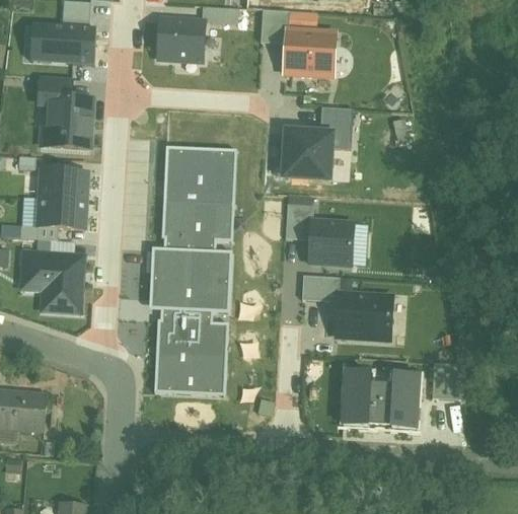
[(261,42),(284,44),(285,26),(288,26),(289,11),(263,9),(261,42)]
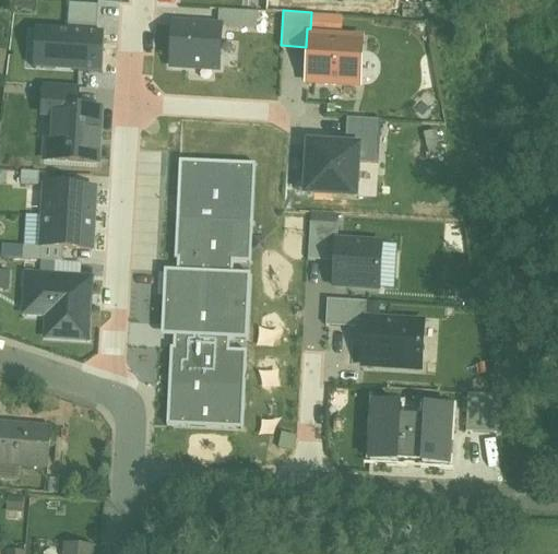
[(170,21),(168,66),(216,69),(220,24),(170,21)]
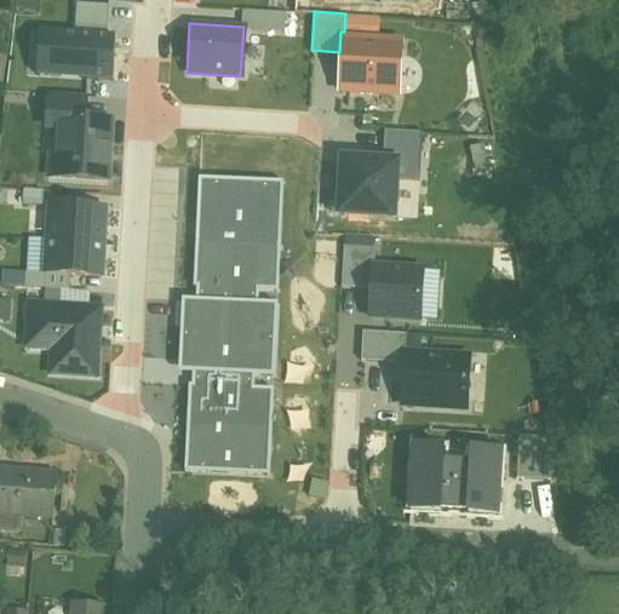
[(36,72),(110,76),(114,34),(39,28),(36,72)]
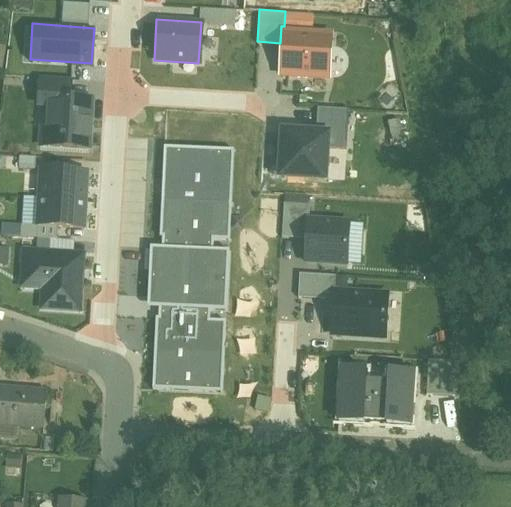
[(278,76),(329,79),(332,30),(284,26),(281,26),(280,43),(278,76)]
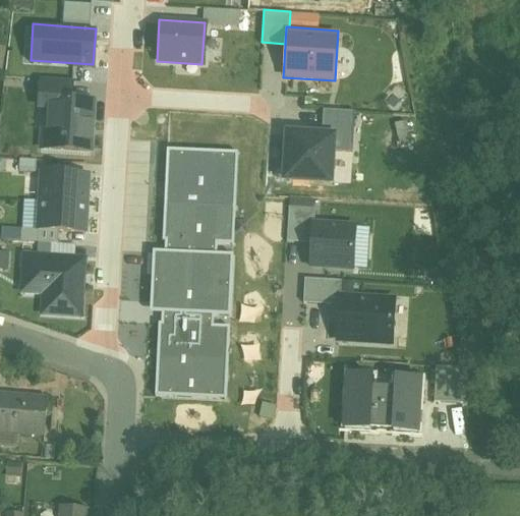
[(37,145),(91,151),(97,99),(43,93),(37,145)]
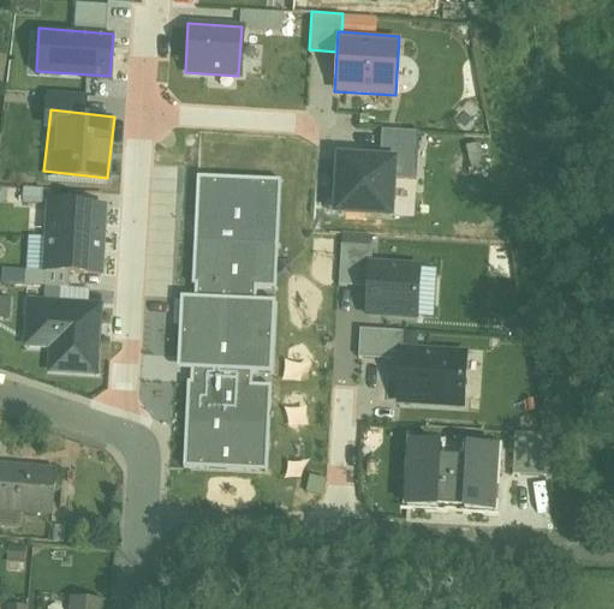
[(488,139),(462,143),(465,172),(492,168),(488,139)]
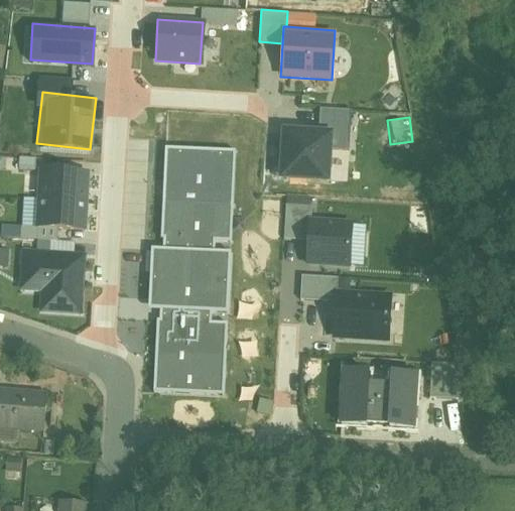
[(278,180),(330,183),(333,129),(281,127),(278,180)]
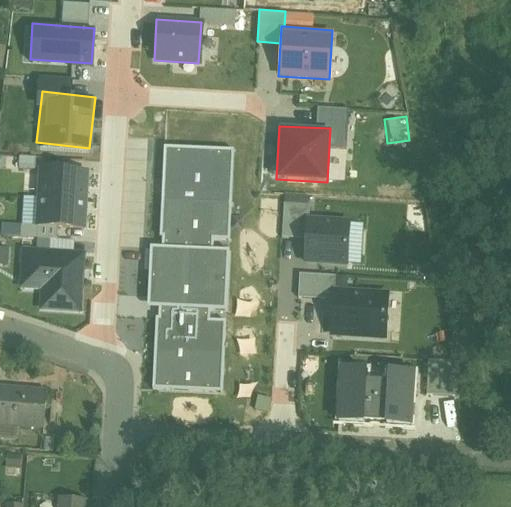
[(152,386),(221,390),(225,317),(208,316),(209,305),(224,306),(227,246),(212,245),(213,235),(227,236),(232,149),(163,146),(159,234),(162,234),(162,245),(150,244),(147,304),(159,305),(158,316),(156,316),(152,386)]
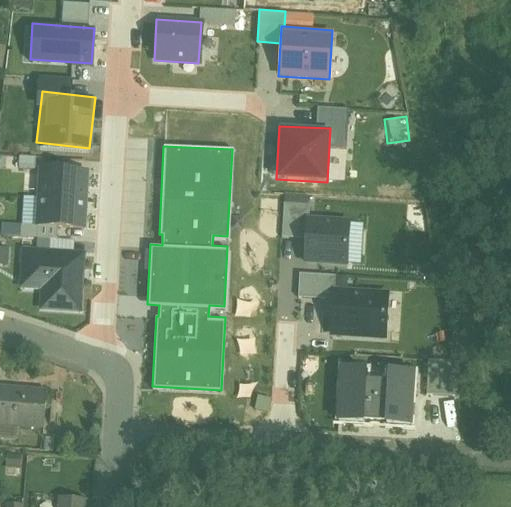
[(33,225),(84,228),(87,169),(36,166),(33,225)]
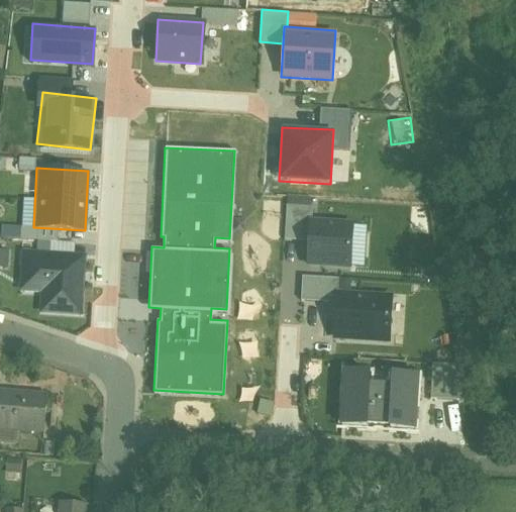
[(284,236),(307,237),(308,216),(309,204),(286,203),(284,236)]
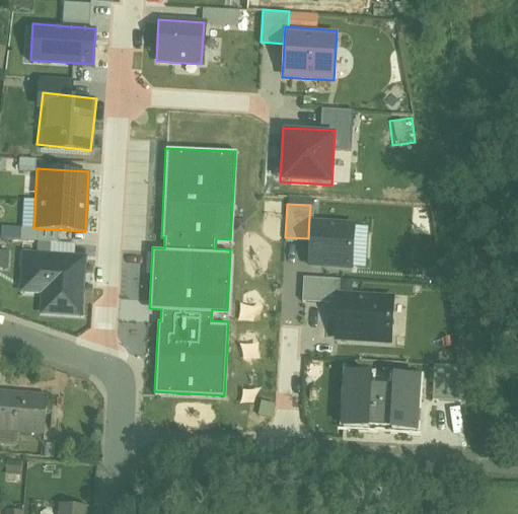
[(307,265),(352,267),(354,220),(309,217),(308,238),(307,265)]
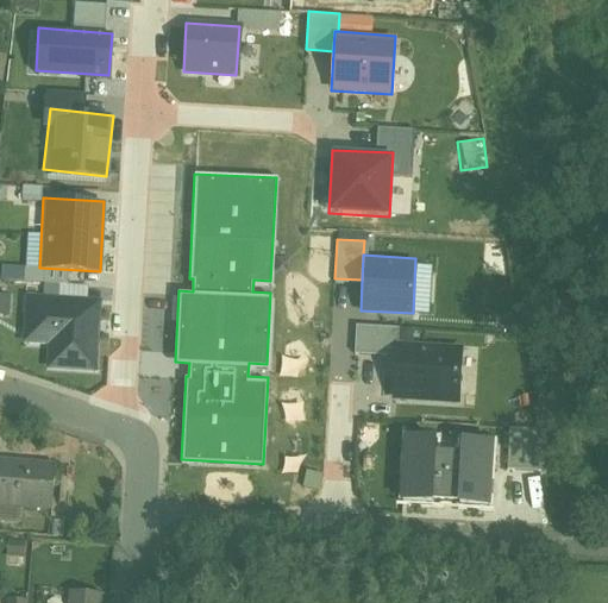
[(0,309),(8,311),(10,291),(0,290),(0,309)]
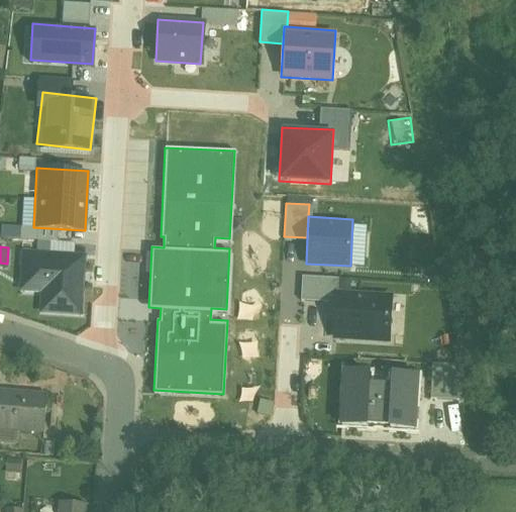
[(38,309),(81,312),(85,252),(22,247),(20,289),(39,291),(38,309)]
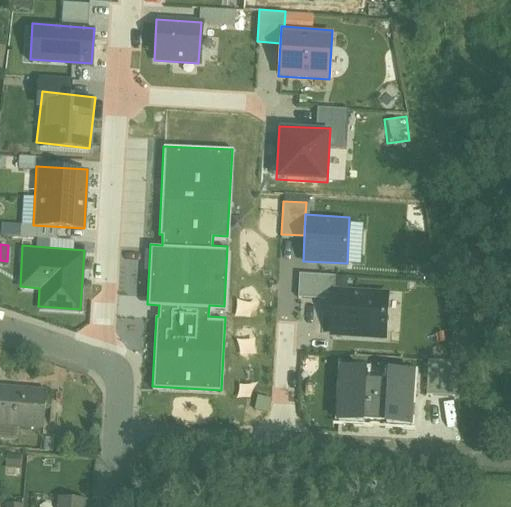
[(298,295),(331,297),(332,285),(332,273),(299,271),(298,295)]
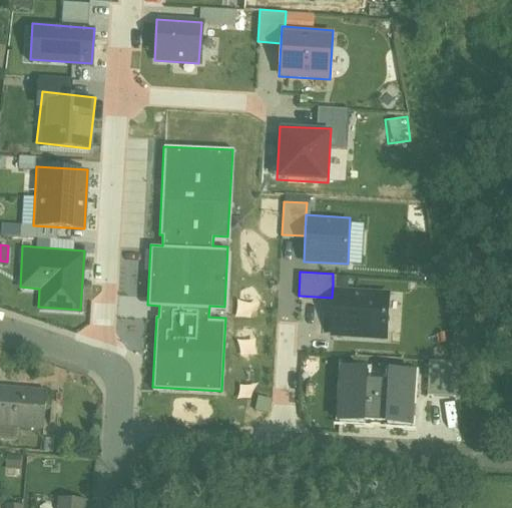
[(330,336),(386,339),(389,289),(333,286),(332,298),(330,336)]
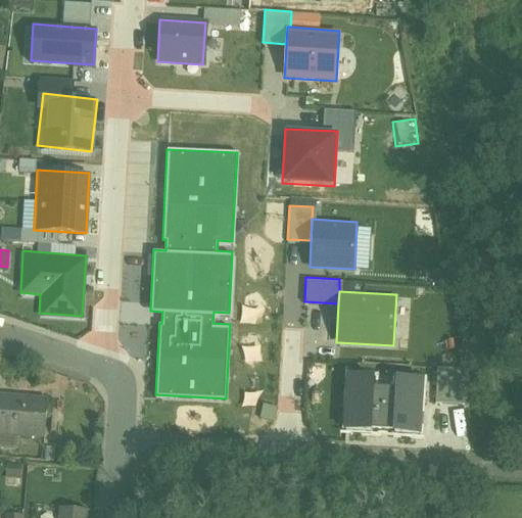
[(435,399),(468,402),(461,367),(437,364),(435,399)]
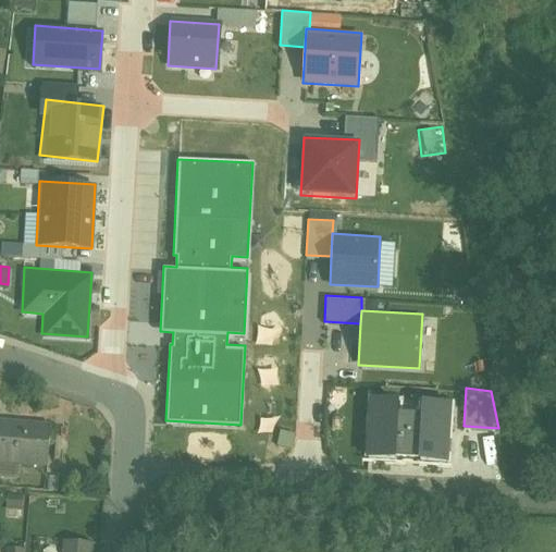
[(418,460),(448,461),(452,402),(419,400),(418,412),(399,411),(400,400),(369,397),(366,458),(396,461),(396,454),(418,455),(418,460)]
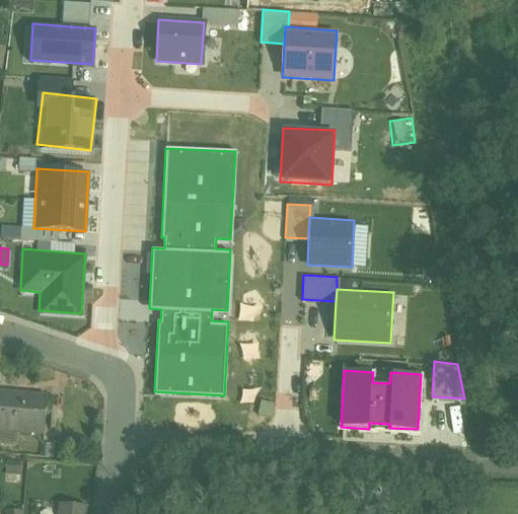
[(48,393),(0,389),(0,425),(46,430),(48,393)]
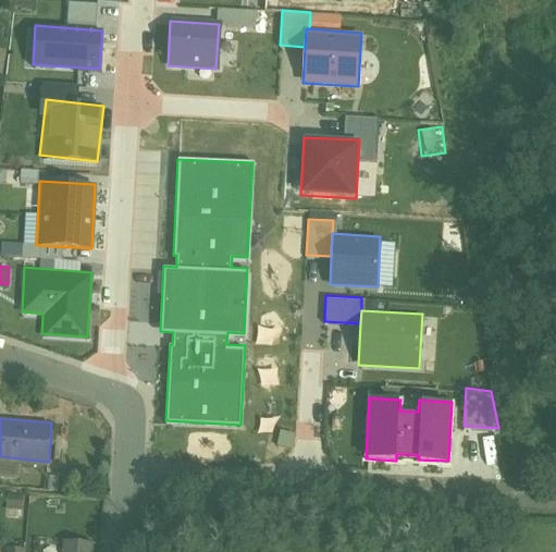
[(5,491),(5,504),(23,505),(24,492),(5,491)]
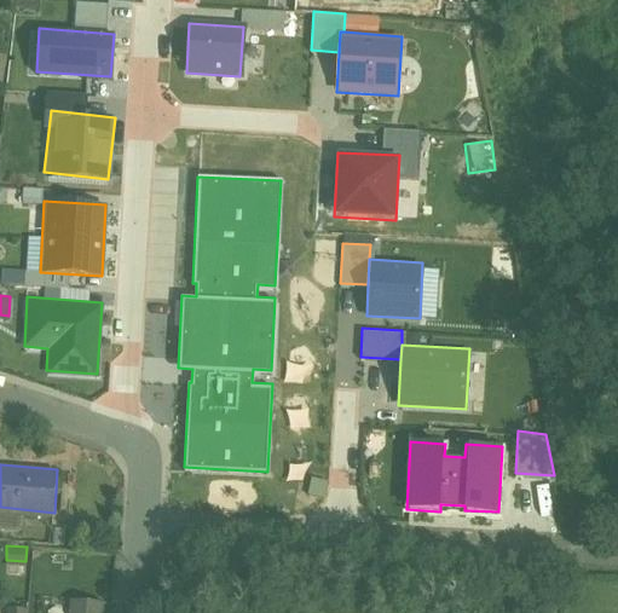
[(76,600),(74,612),(99,612),(102,601),(76,600)]
